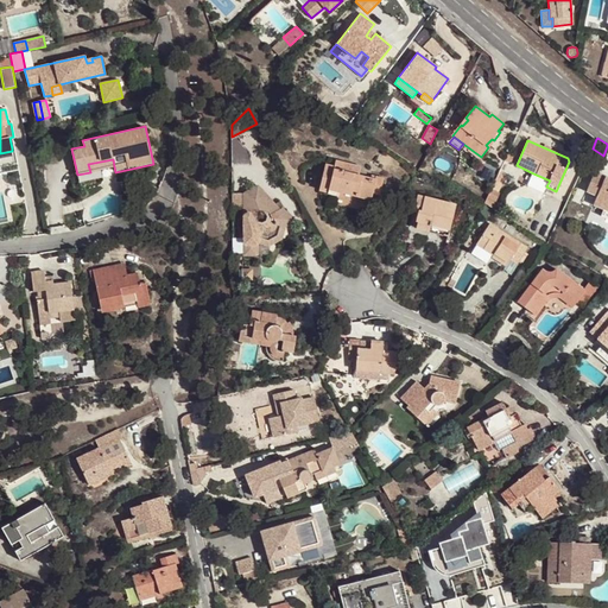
[(463,144),(461,146),(479,159),(481,157),(463,144)]
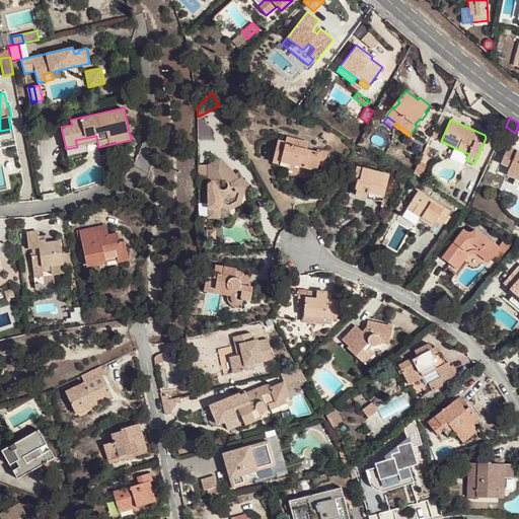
[(13,127),(10,127),(10,129),(0,131),(0,139),(15,137),(13,127)]
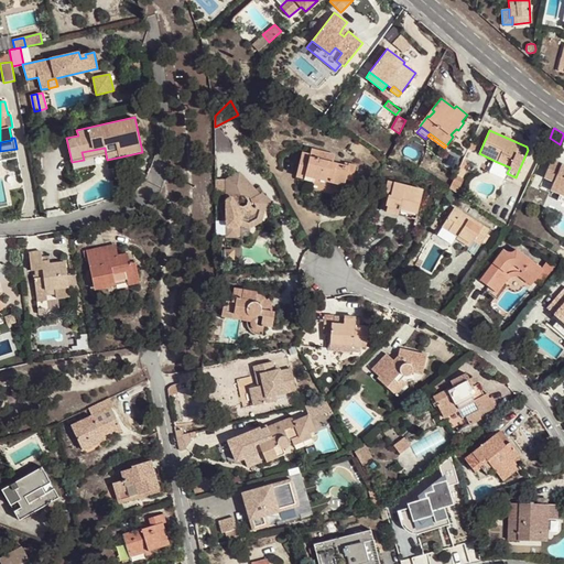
[(82,152),(84,160),(106,154),(105,148),(82,152)]
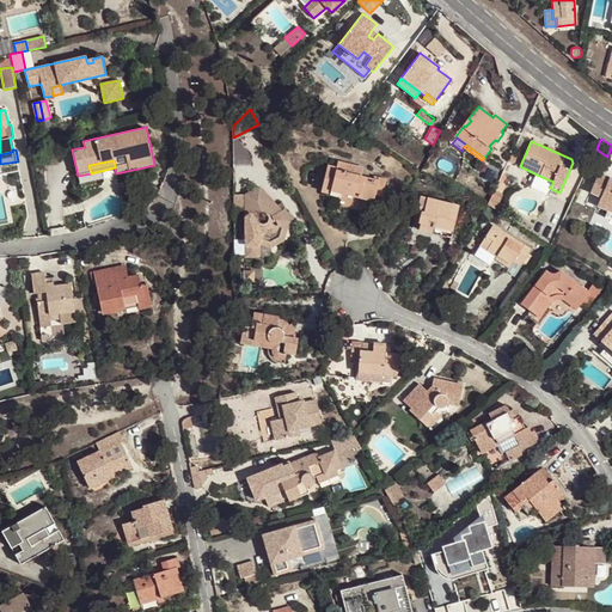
[(328,165),(320,191),(330,194),(330,195),(340,197),(341,193),(342,189),(357,193),(356,197),(373,201),(375,194),(381,196),(386,179),(374,176),(373,179),(361,176),(363,167),(338,161),(336,167),(328,165)]
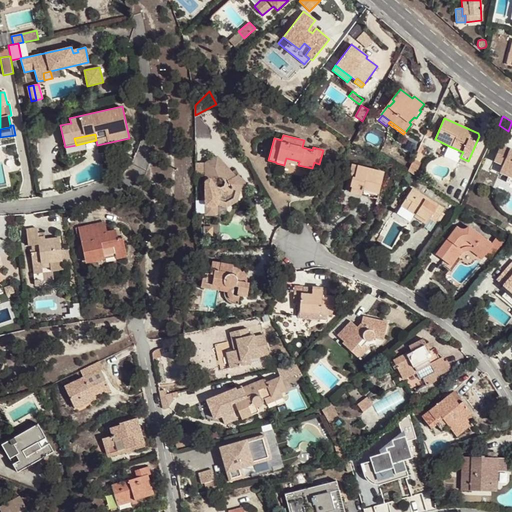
[(511,149),(500,145),(494,161),(503,165),(499,172),(508,176),(511,177),(511,149)]
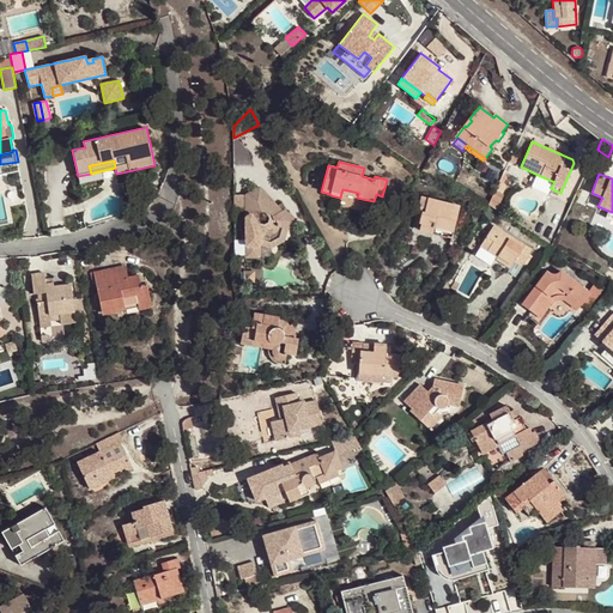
[(554,182),(538,175),(534,181),(551,188),(554,182)]
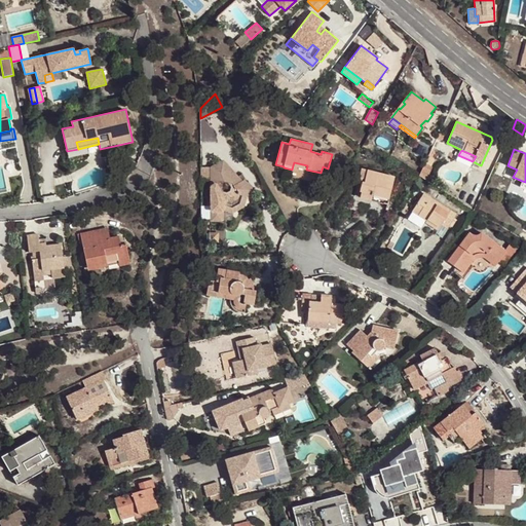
[(246,196),(247,197),(253,190),(243,180),(241,181),(237,177),(223,161),(211,167),(212,220),(223,220),(222,212),(223,210),(224,203),(231,205),(238,202),(240,195),(246,196)]
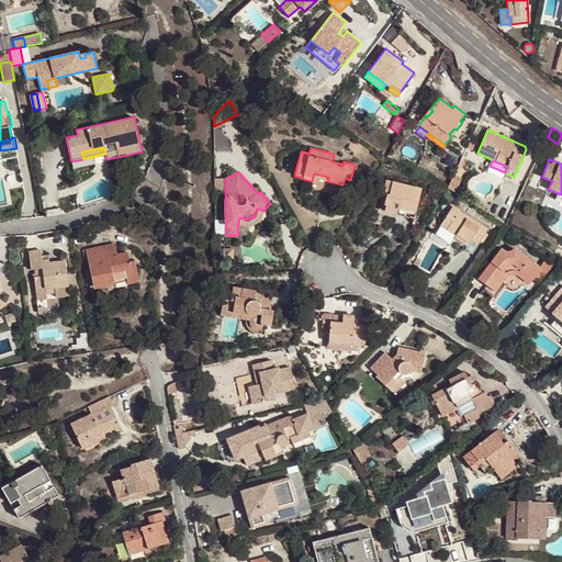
[(454,192),(461,178),(454,175),(448,189),(454,192)]
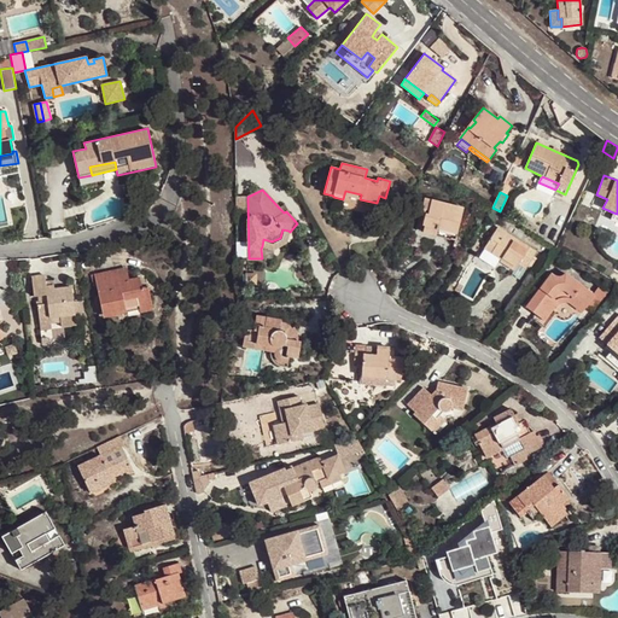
[(424,198),(420,214),(425,214),(423,225),(425,225),(423,232),(436,234),(437,228),(458,233),(464,208),(424,198)]
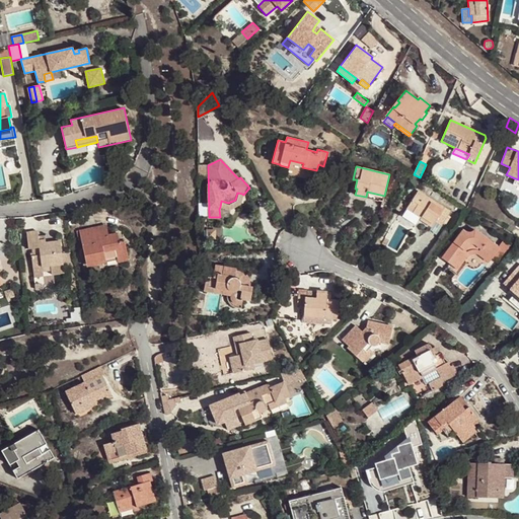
[(442,225),(450,212),(418,191),(405,209),(420,218),(419,219),(432,227),(435,221),(442,225)]
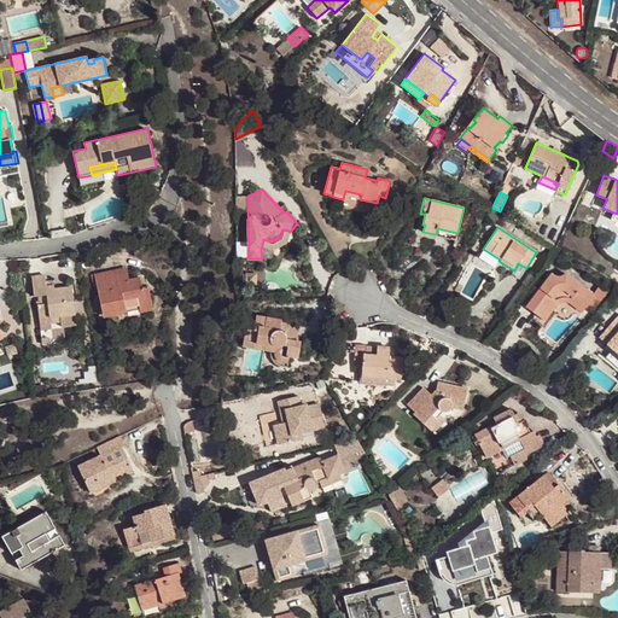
[(436,234),(455,240),(458,233),(437,228),(436,234)]
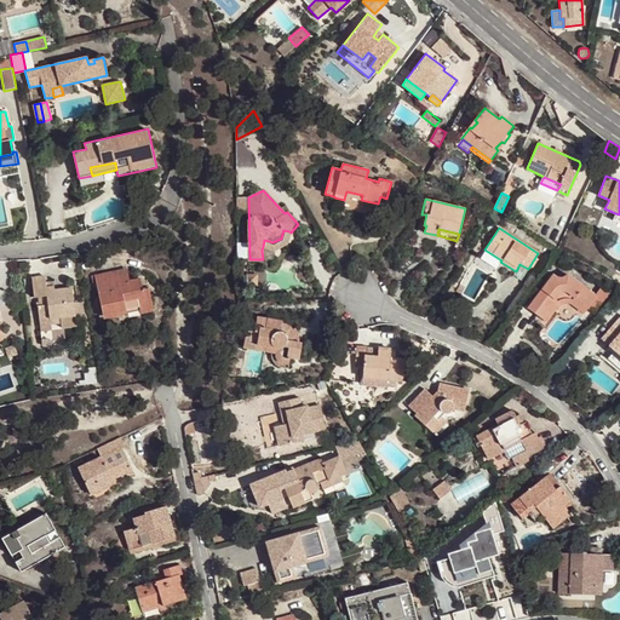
[(283,230),(281,239),(273,242),(264,240),(263,247),(274,251),(287,242),(290,231),(283,230)]
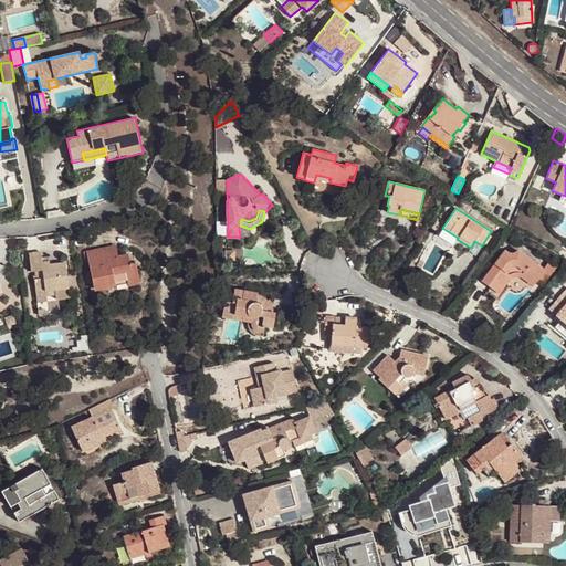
[(108,251),(107,247),(86,251),(94,287),(128,280),(128,283),(140,281),(136,262),(130,263),(128,253),(118,255),(117,250),(108,251)]
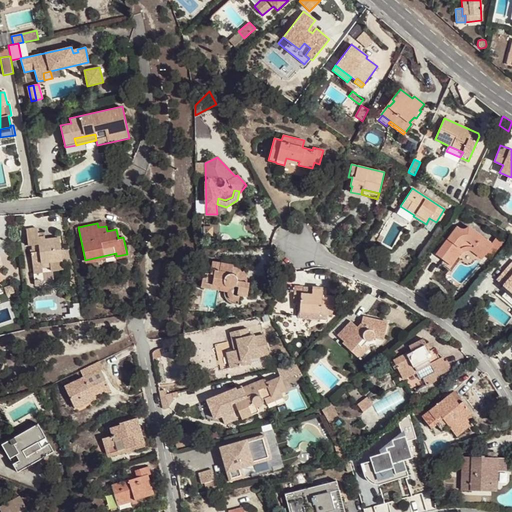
[(205,233),(221,233),(221,223),(206,223),(205,233)]
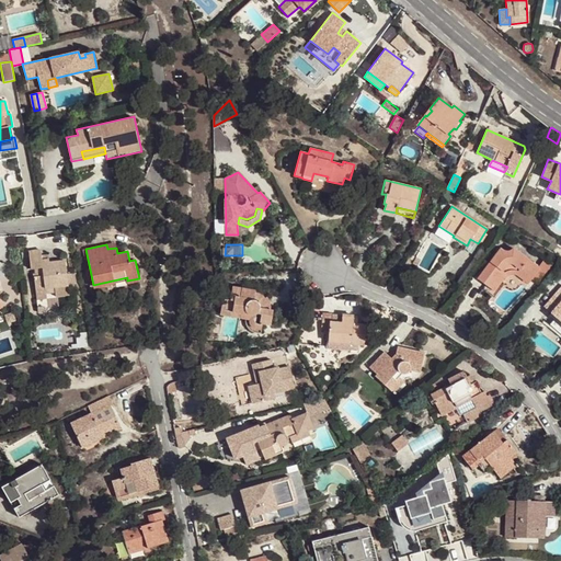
[(502,259),(495,254),(477,278),(487,286),(483,289),(494,298),(502,286),(499,284),(495,281),(502,273),(505,276),(507,274),(510,273),(513,273),(515,274),(517,274),(519,271),(531,279),(531,278),(540,268),(538,266),(513,248),(512,250),(510,252),(506,252),(504,251),(504,255),(502,259)]
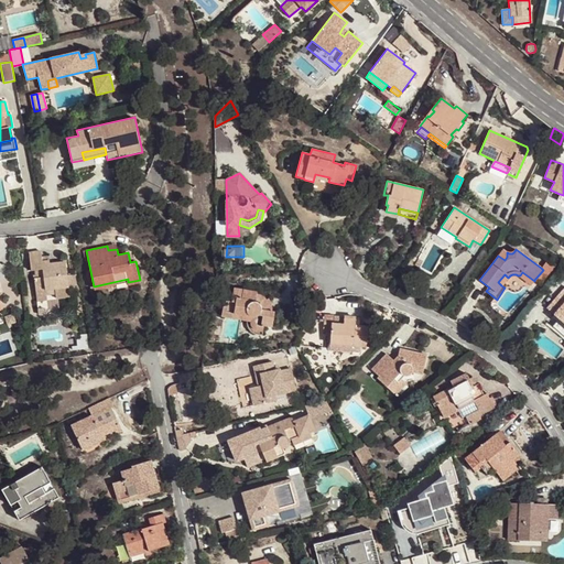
[(507,252),(502,250),(498,256),(505,260),(507,257),(507,252)]
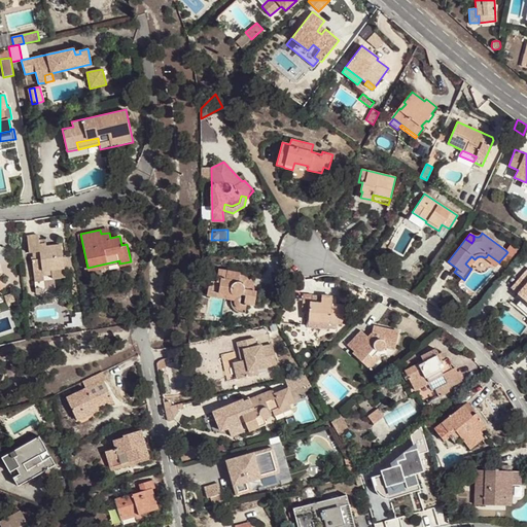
[(38,235),(27,237),(30,256),(34,255),(34,259),(32,260),(34,275),(43,274),(43,271),(65,269),(62,245),(46,247),(46,244),(40,244),(39,241),(38,235)]
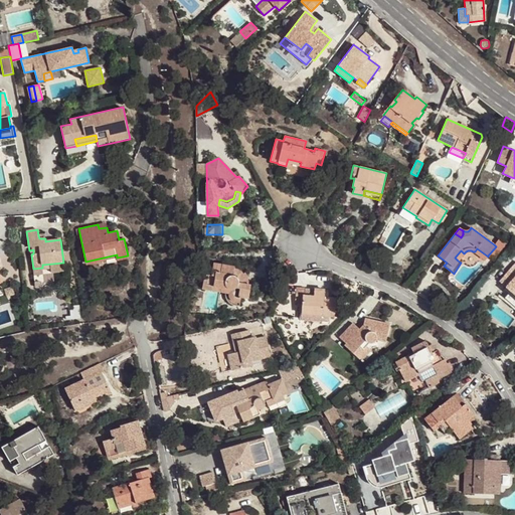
[(496,246),(488,255),(494,261),(506,244),(499,238),(494,244),(496,246)]
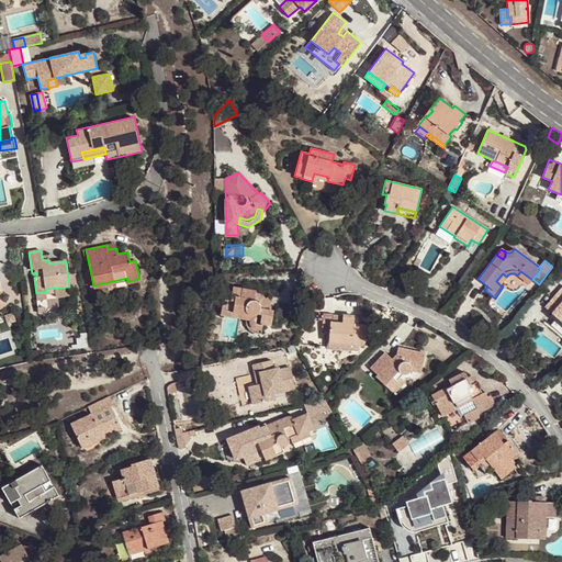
[(518,274),(529,283),(532,280),(520,271),(518,274)]
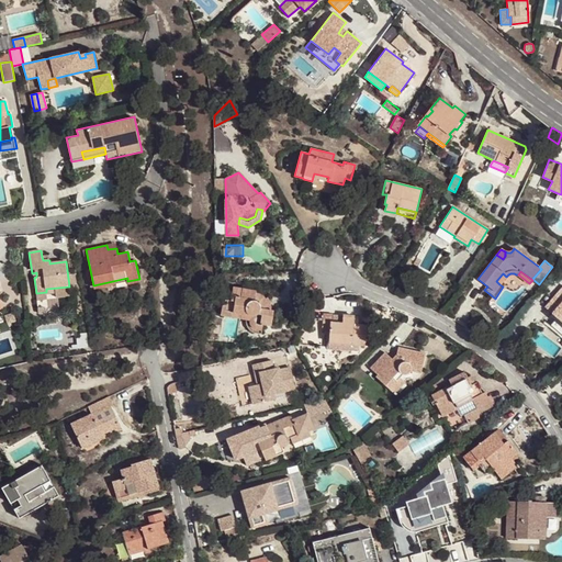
[(496,281),(499,284),(506,277),(503,273),(496,281)]
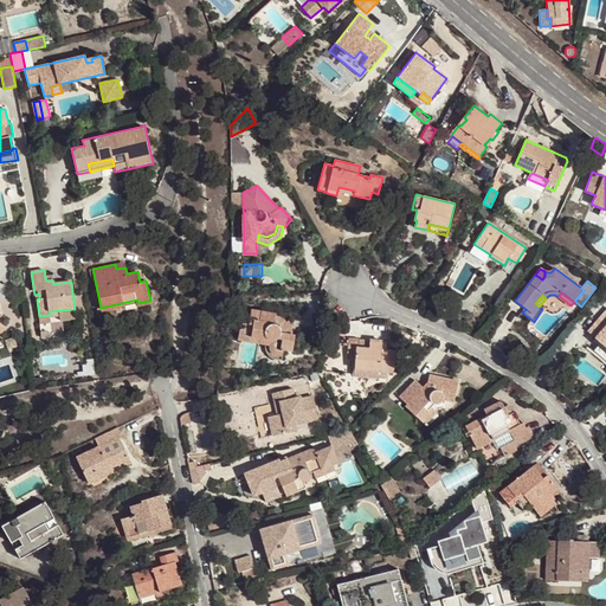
[(137,303),(137,300),(101,308),(102,311),(137,303)]
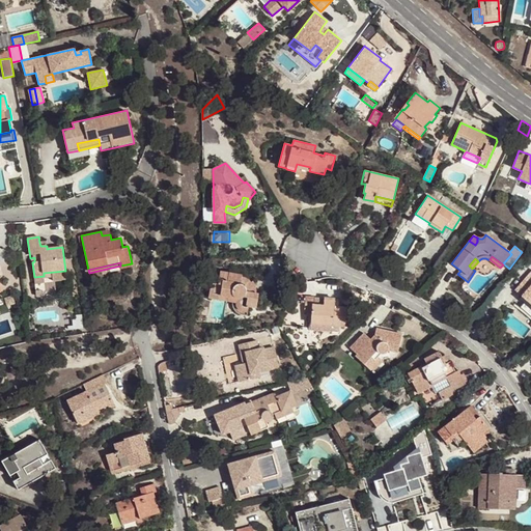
[(65,271),(44,273),(44,276),(34,277),(35,284),(45,283),(45,279),(65,276),(65,271)]
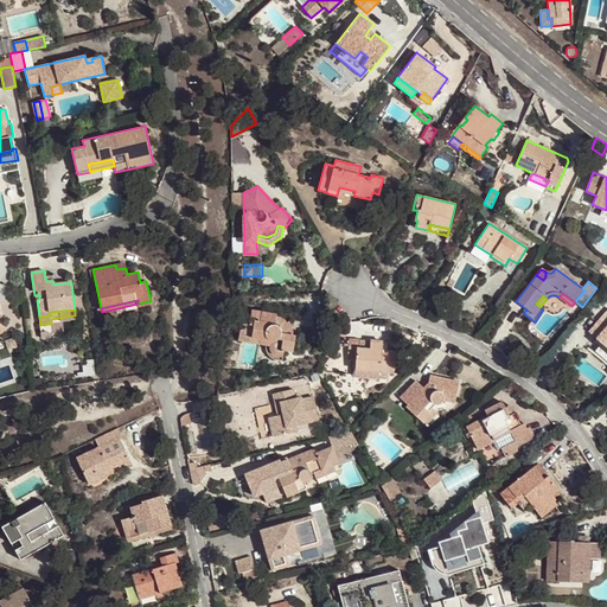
[(276,314),(253,310),(249,310),(244,311),(243,314),(241,326),(264,331),(263,339),(270,342),(270,346),(270,349),(270,351),(272,353),(274,355),(276,356),(279,357),(282,356),(283,350),(292,352),(295,337),(292,336),(287,334),(287,333),(287,331),(287,330),(287,327),(286,325),(286,324),(285,323),(280,318),(276,317),(276,314)]
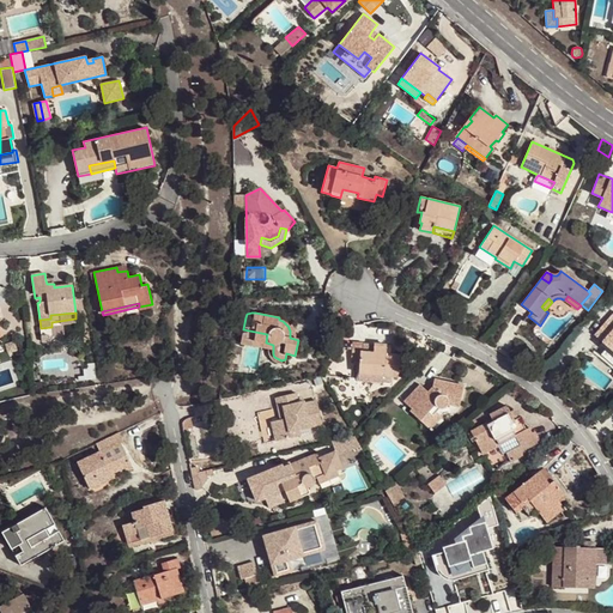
[(612,313),(594,335),(608,346),(612,351),(612,313)]
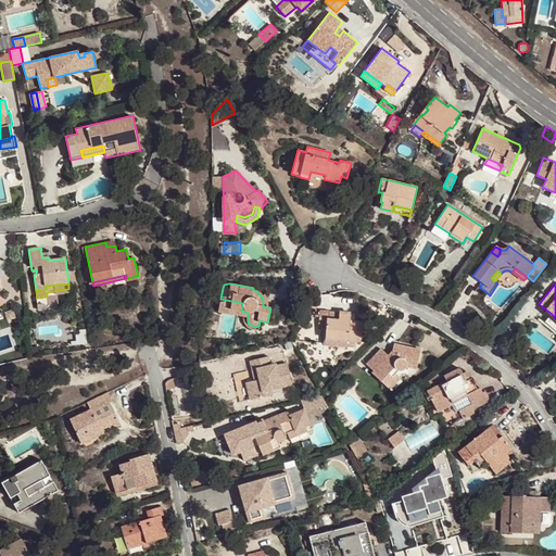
[(243,316),(248,317),(248,313),(241,311),(242,303),(220,299),(218,311),(243,316)]
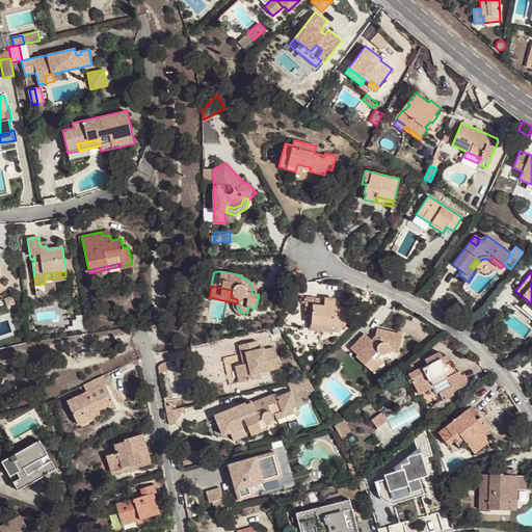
[(306,312),(313,312),(312,324),(321,325),(339,326),(345,327),(347,308),(339,308),(335,307),(336,300),(336,299),(325,298),(325,299),(315,299),(316,297),(307,297),(306,312)]
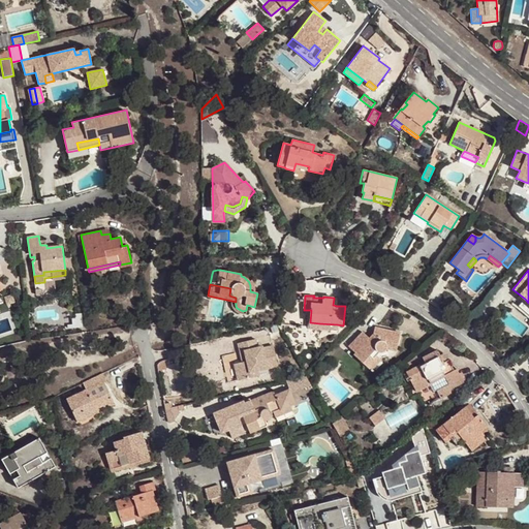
[(242,314),(245,314),(246,310),(243,311),(241,310),(239,309),(237,308),(236,306),(236,304),(236,302),(231,301),(231,304),(232,307),(235,310),(237,312),(239,313),(242,314)]
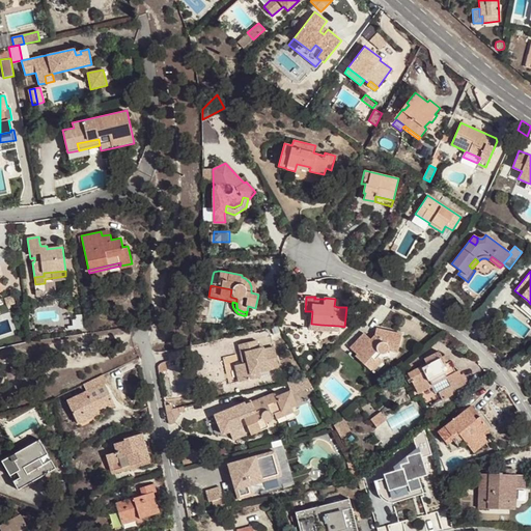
[(372,308),(368,304),(363,310),(367,314),(372,308)]
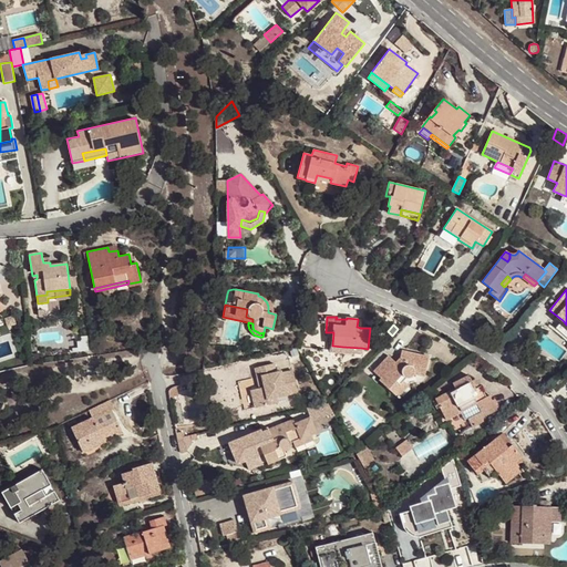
[(400,358),(400,359),(395,363),(389,357),(373,372),(381,379),(380,381),(392,393),(400,384),(395,381),(402,374),(403,375),(404,377),(405,378),(406,378),(409,378),(410,378),(413,375),(414,374),(424,377),(429,358),(401,351),(400,358)]
